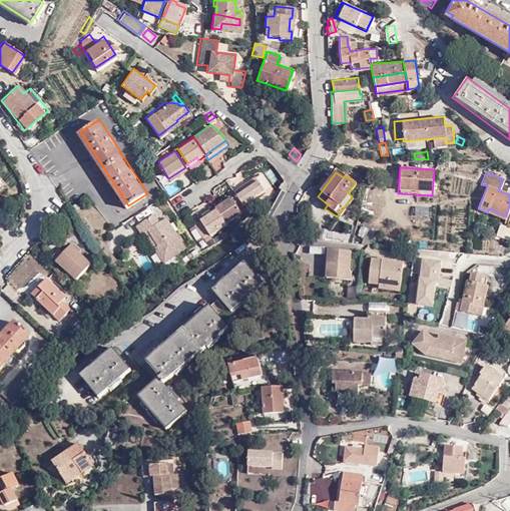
[(255,174),(233,187),(234,188),(241,200),(242,201),(264,188),(255,174)]
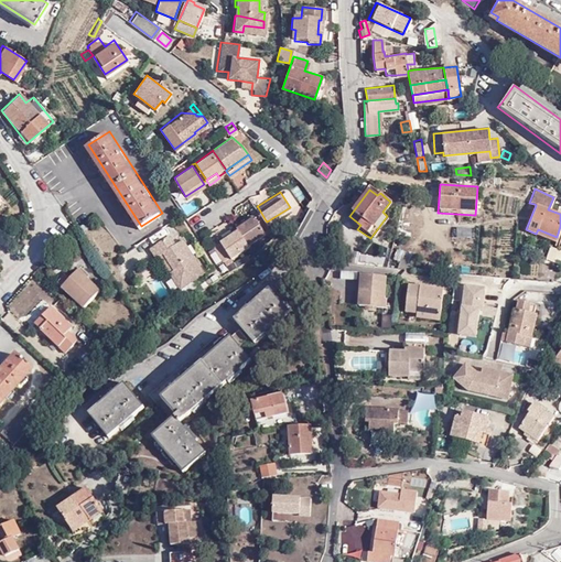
[(252,213),(235,225),(246,241),(263,230),(262,229),(260,225),(266,220),(258,207),(251,212),(252,213)]
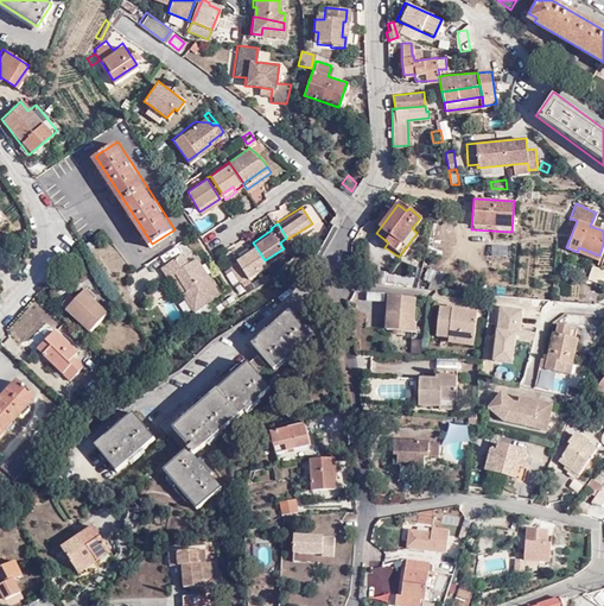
[(116,275),(127,269),(113,241),(102,246),(116,275)]
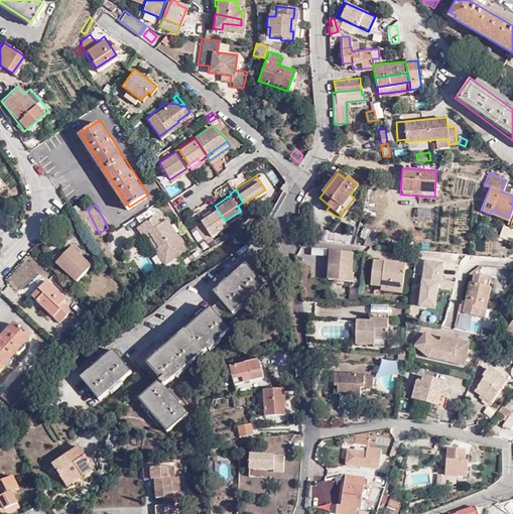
[(225,221),(215,206),(208,211),(209,214),(203,217),(200,219),(200,221),(193,225),(201,239),(209,234),(226,223),(225,221)]
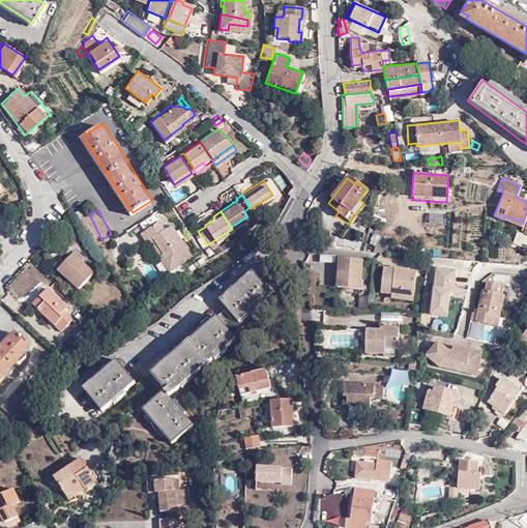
[(505,215),(503,220),(522,226),(523,223),(505,215)]
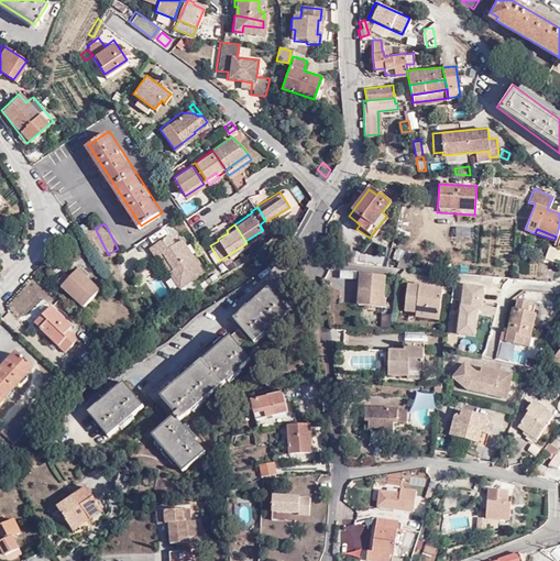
[(173,265),(184,281),(204,267),(183,235),(175,240),(168,231),(149,242),(155,253),(163,249),(173,265)]
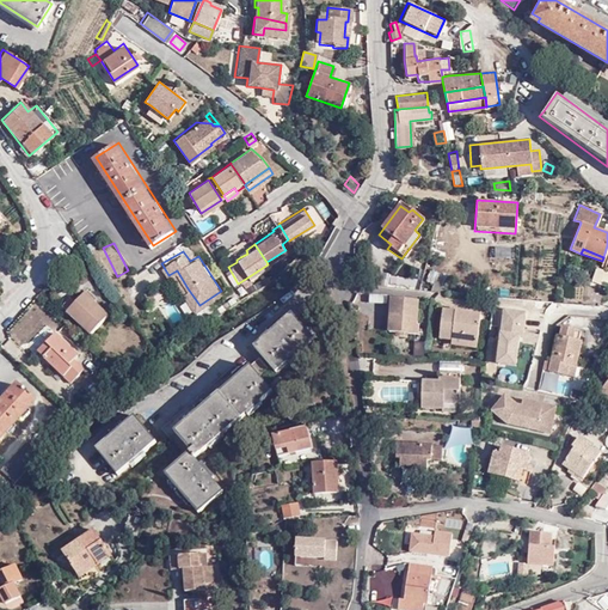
[(588,281),(606,286),(607,274),(607,270),(591,266),(588,281)]
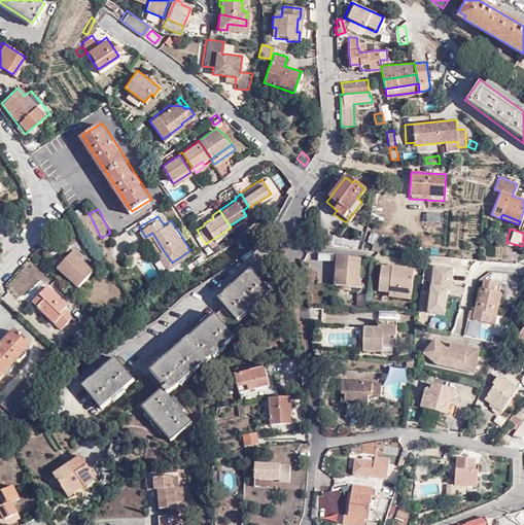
[(362,245),(380,249),(383,235),(367,231),(362,245)]
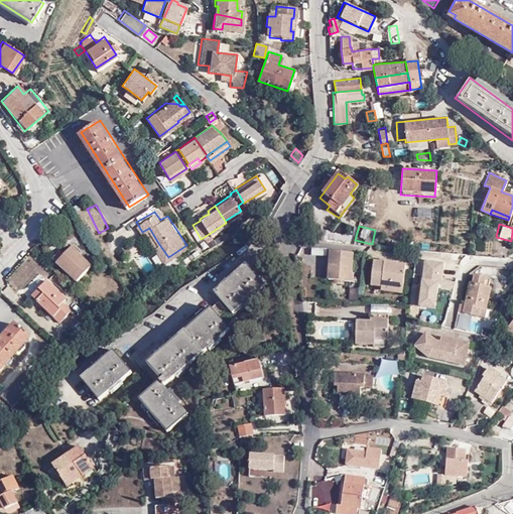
[(139,234),(122,245),(127,253),(132,250),(132,251),(142,246),(140,241),(142,240),(139,234)]
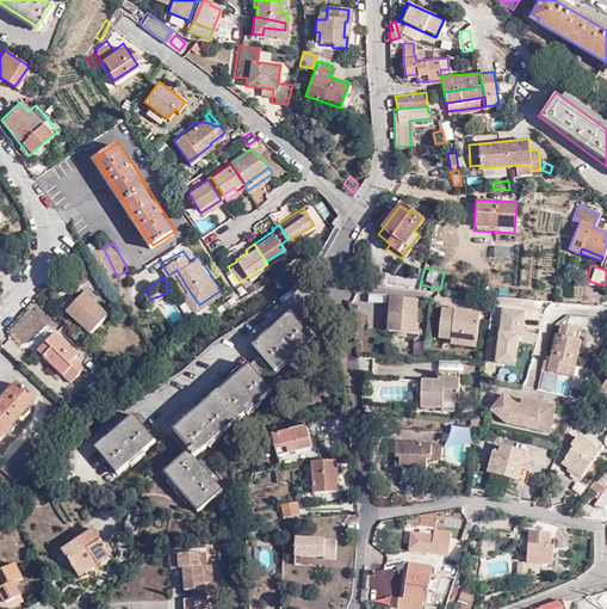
[(533,288),(514,287),(513,295),(533,296),(533,288)]
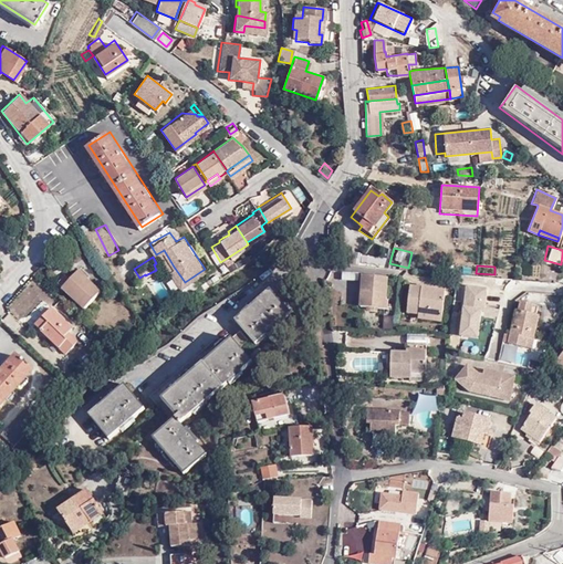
[(179,285),(185,282),(174,267),(168,270),(179,285)]
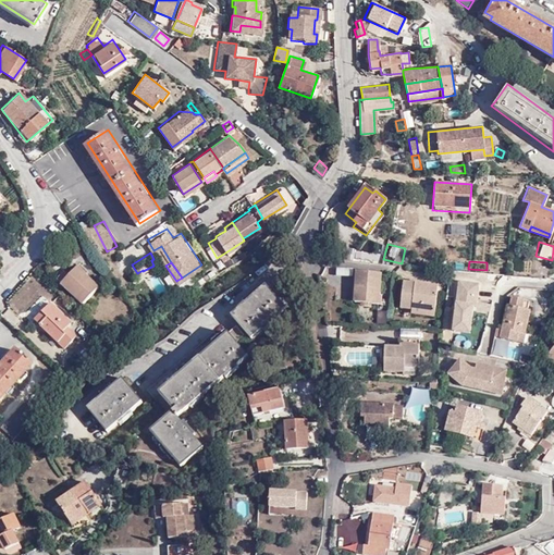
[(62,283),(84,304),(99,287),(76,267),(62,283)]
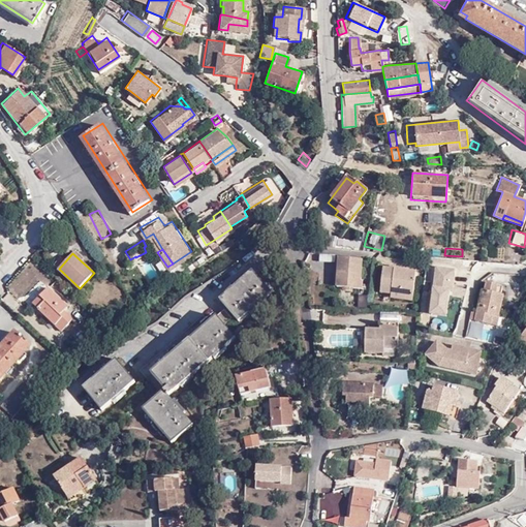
[(164,272),(156,255),(147,259),(145,254),(135,258),(147,281),(164,272)]
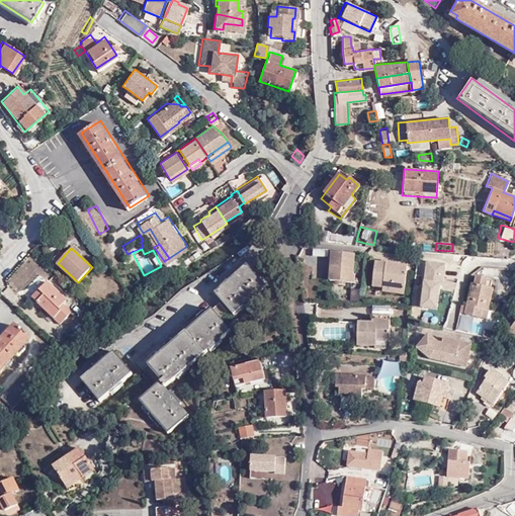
[(324,254),(322,281),(344,283),(346,255),(324,254)]
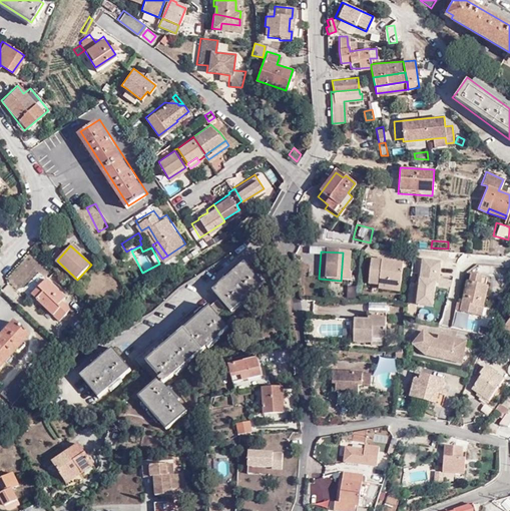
[(410,281),(407,304),(432,307),(437,261),(419,259),(416,282),(410,281)]
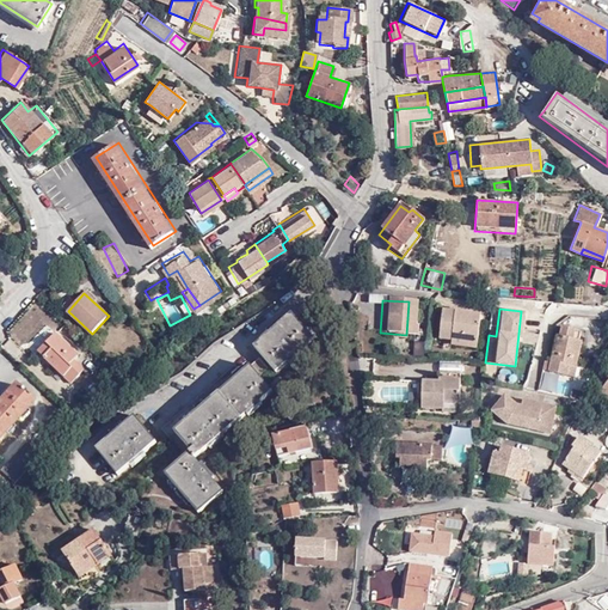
[(438,340),(452,341),(452,339),(478,341),(480,313),(442,310),(438,340)]
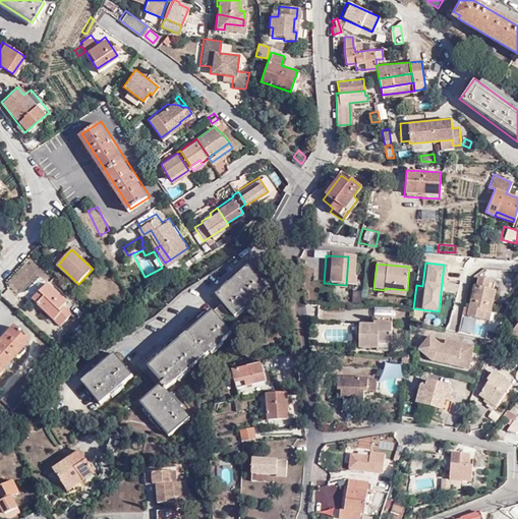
[(220,294),(237,315),(269,288),(251,267),(220,294)]
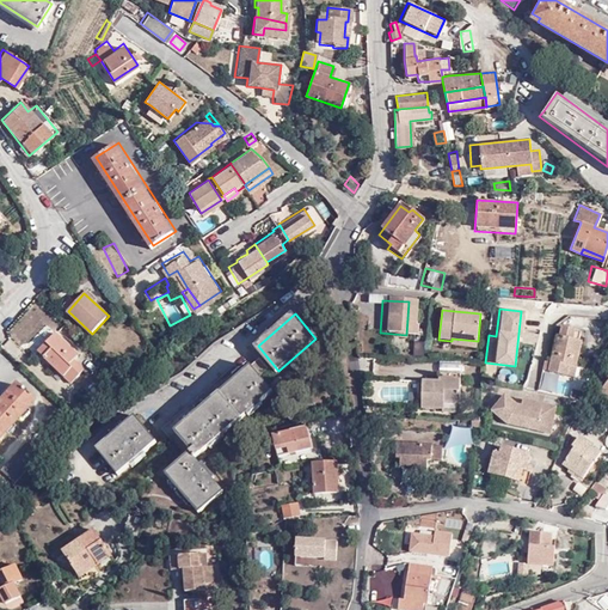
[(547,372),(567,376),(570,364),(575,366),(582,340),(577,339),(579,329),(562,325),(559,335),(557,334),(547,372)]
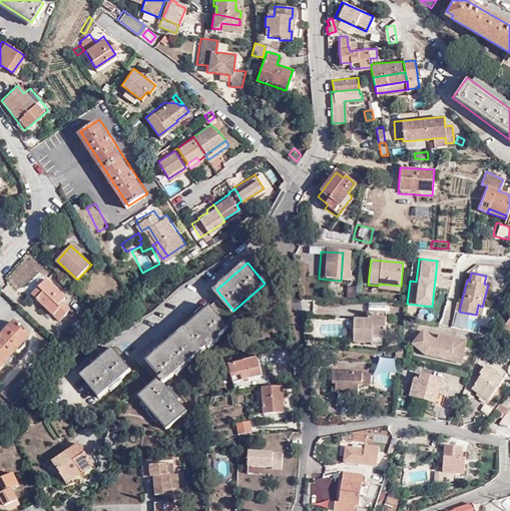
[(45,294),(39,300),(61,320),(71,309),(63,302),(67,298),(47,280),(40,289),(45,294)]
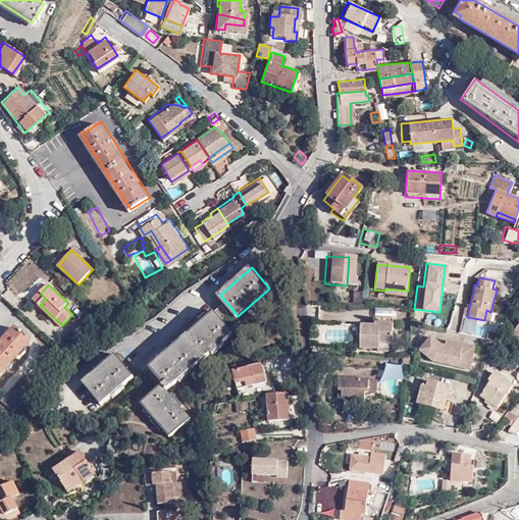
[(385,289),(385,291),(385,292),(385,295),(407,297),(408,291),(385,289)]
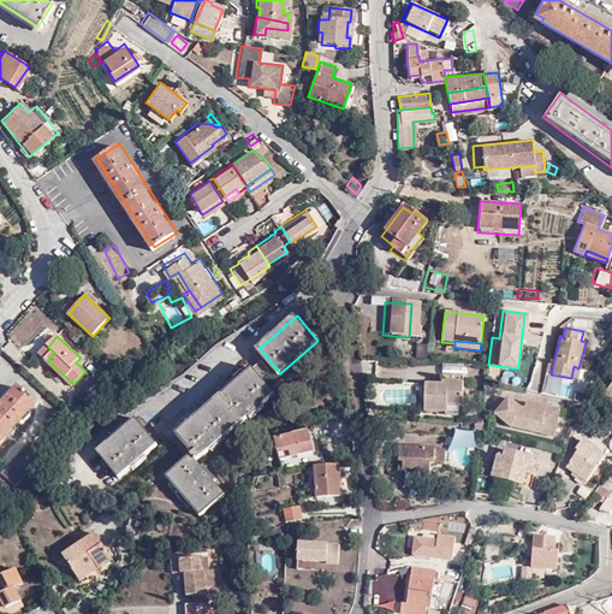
[(40,355),(47,360),(54,353),(48,347),(40,355)]
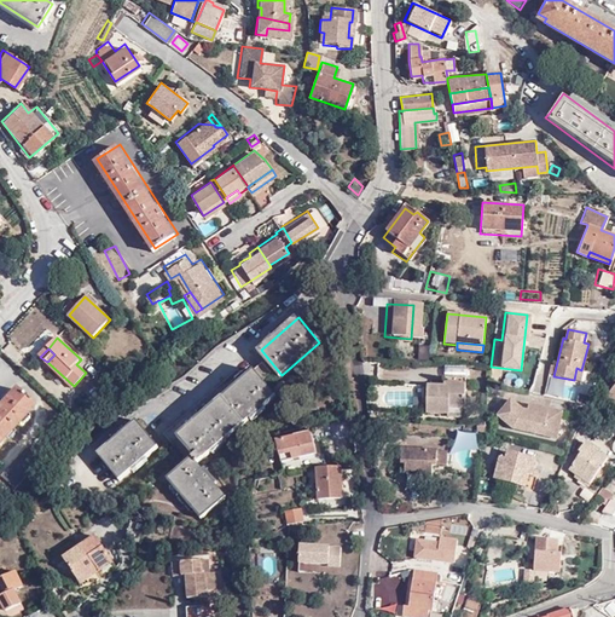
[(265,361),(257,367),(266,378),(273,370),(265,361)]
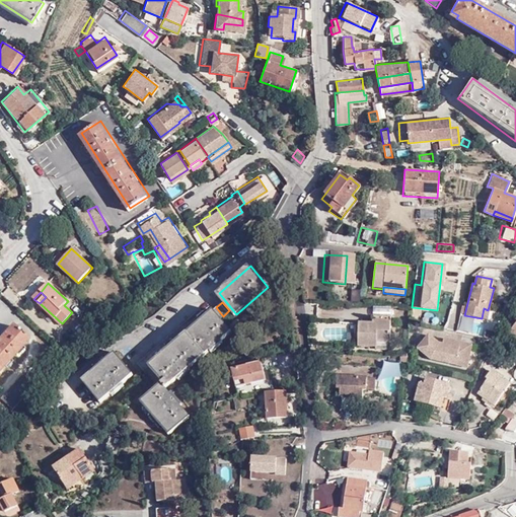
[(223,316),(216,307),(148,364),(161,381),(141,399),(167,431),(189,414),(165,385),(232,328),(223,316)]
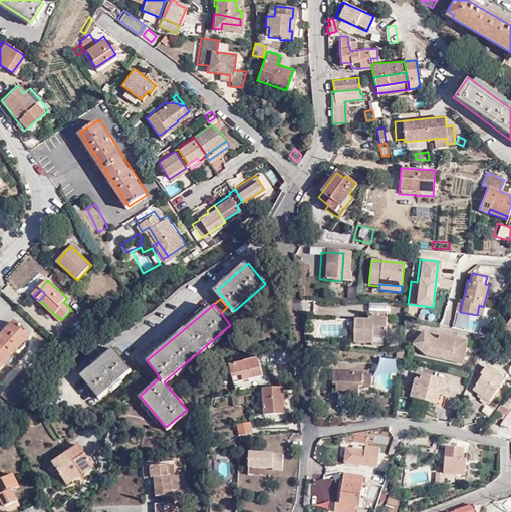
[(499,331),(510,340),(510,316),(499,331)]
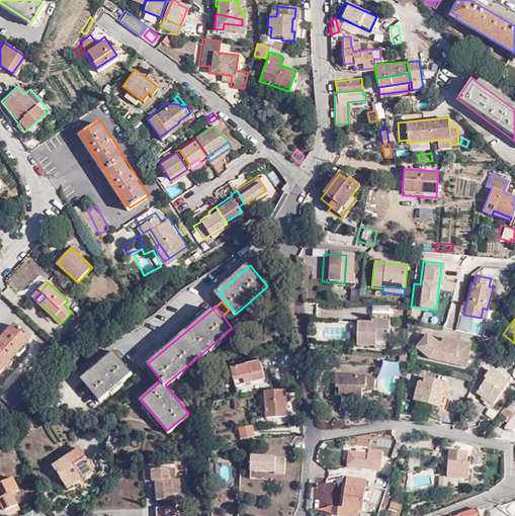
[(372,322),(364,322),(355,322),(354,344),(373,345),(373,338),(385,339),(387,339),(387,337),(387,320),(373,320),(372,322)]
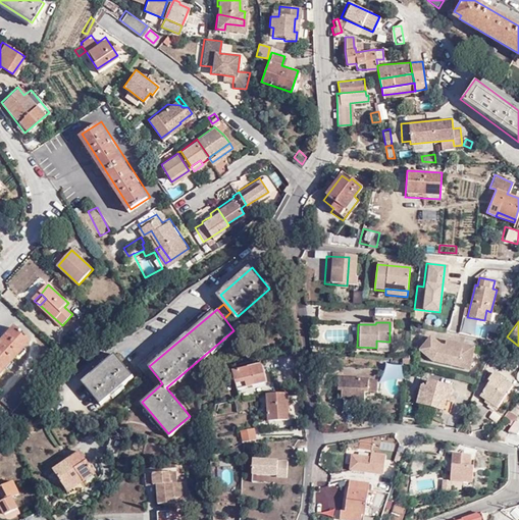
[(349,324),(318,324),(318,339),(349,339),(349,324)]
